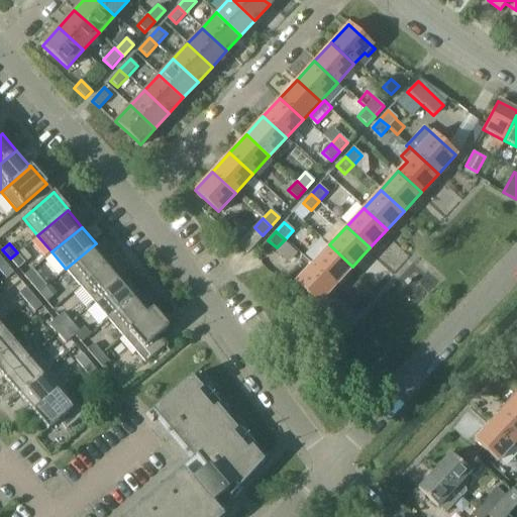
[(96,243),(66,269),(81,286),(88,281),(87,280),(110,260),(96,243)]
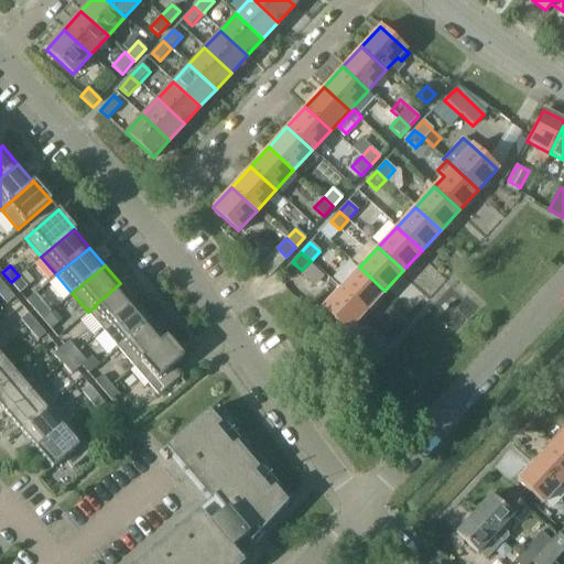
[(340,288),(366,311),(384,291),(359,267),(340,288)]
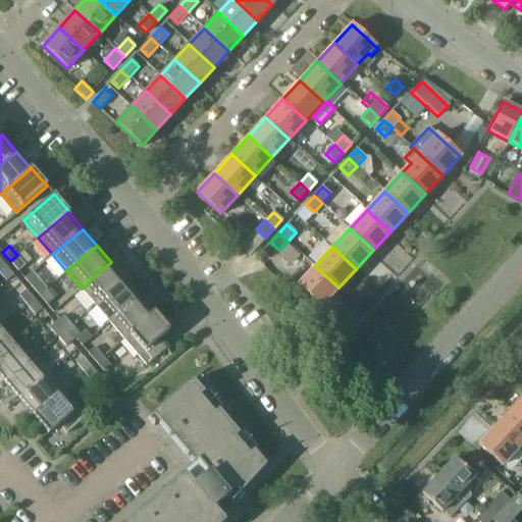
[(17,255),(10,261),(18,270),(25,264),(17,255)]
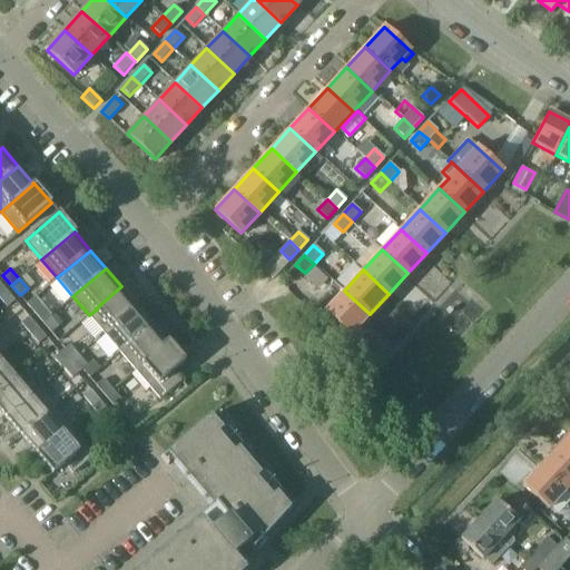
[(104,332),(110,325),(111,326),(137,305),(121,286),(96,308),(97,310),(89,315),(104,332)]
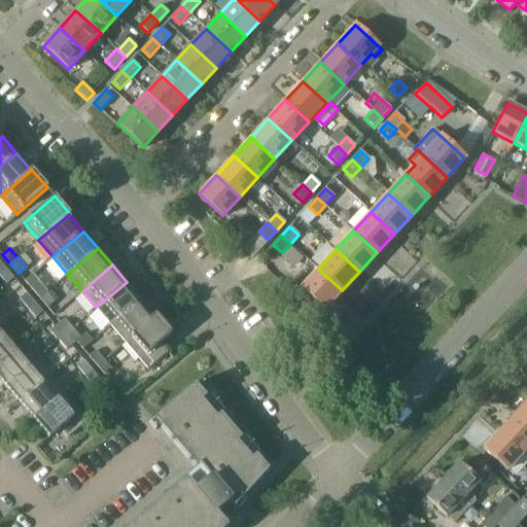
[(6,268),(0,272),(0,275),(6,283),(13,277),(6,268)]
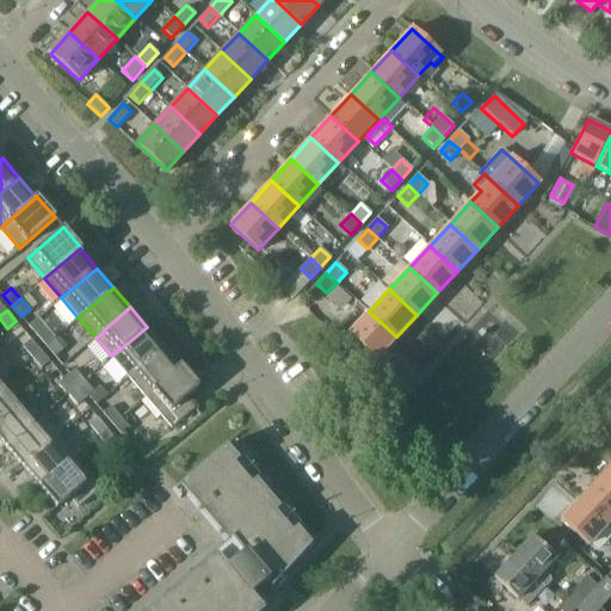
[(396,337),(369,312),(349,333),(376,359),(396,337)]
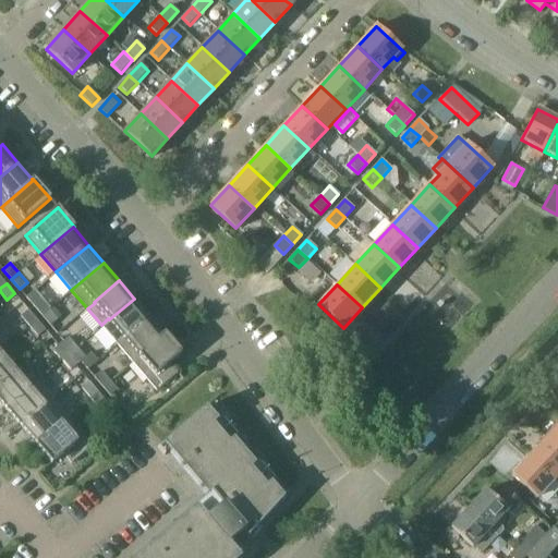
[(41,315),(49,308),(40,299),(33,305),(41,315)]
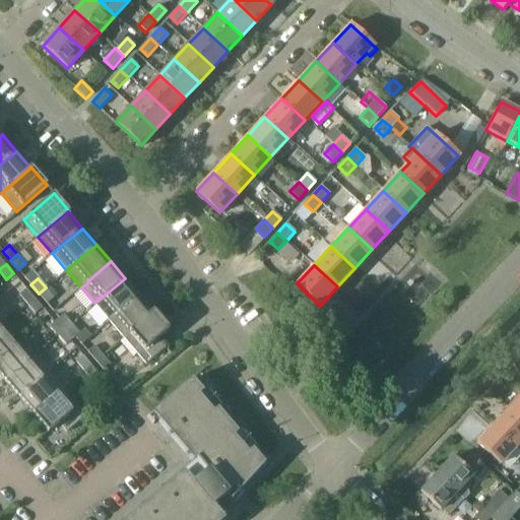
[(109,320),(121,310),(139,295),(125,278),(102,298),(101,297),(94,303),(109,320)]
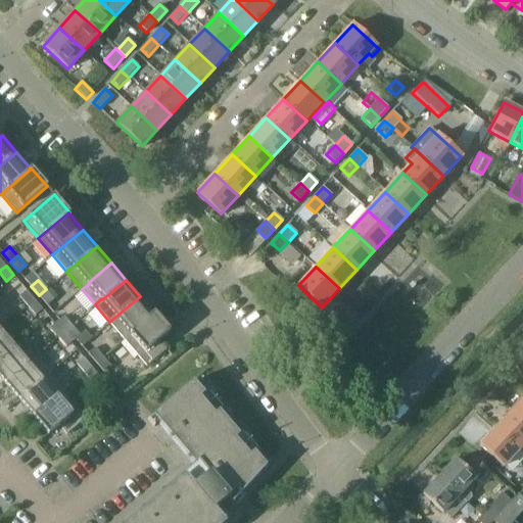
[(28,305),(35,299),(27,289),(19,295),(28,305)]
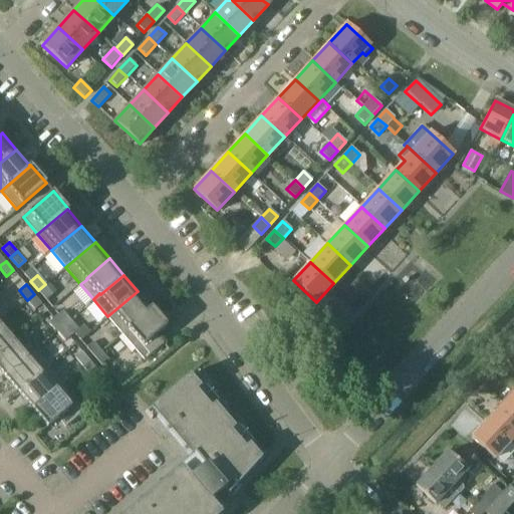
[(45,284),(38,290),(46,299),(53,293),(45,284)]
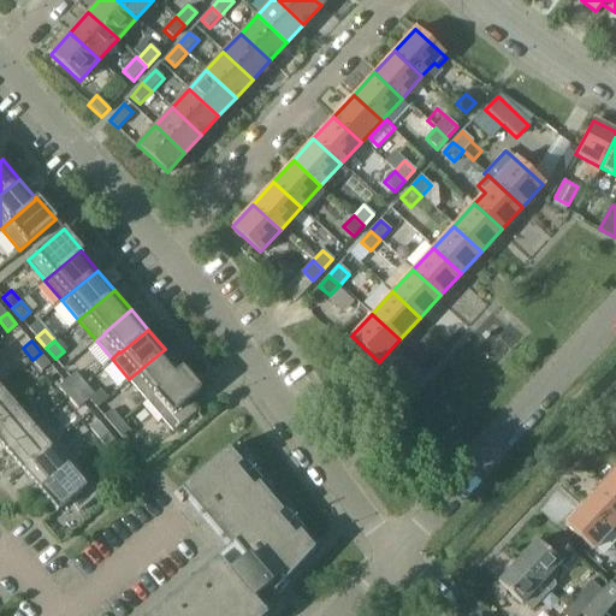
[(143,367),(129,379),(146,400),(182,369),(181,368),(165,349),(143,367)]
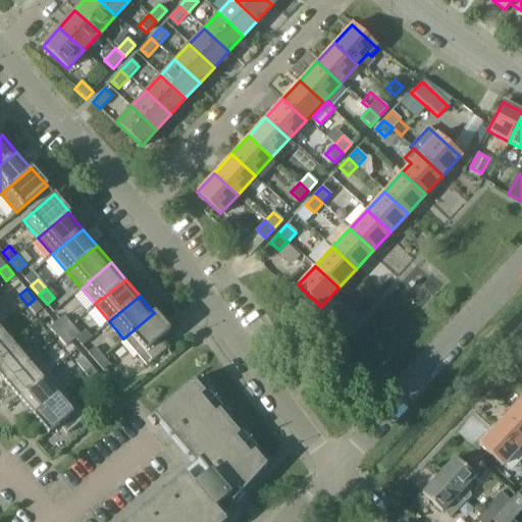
[(35,299),(28,305),(36,314),(42,308),(35,299)]
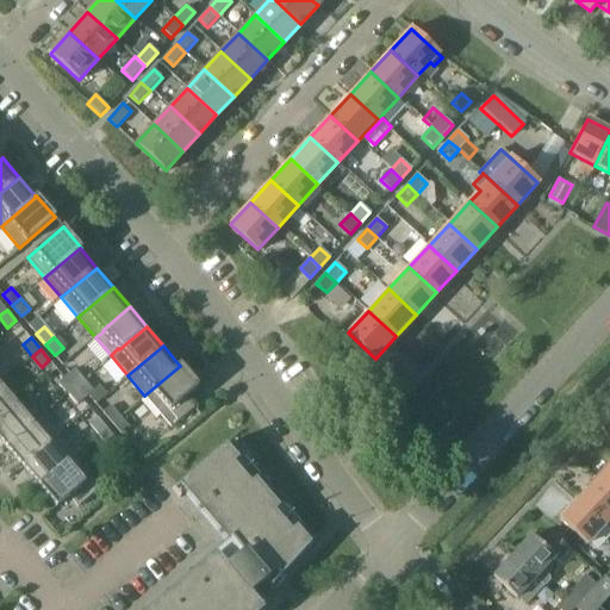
[(180,366),(144,396),(172,427),(194,406),(186,396),(198,385),(180,363),(179,365),(180,366)]
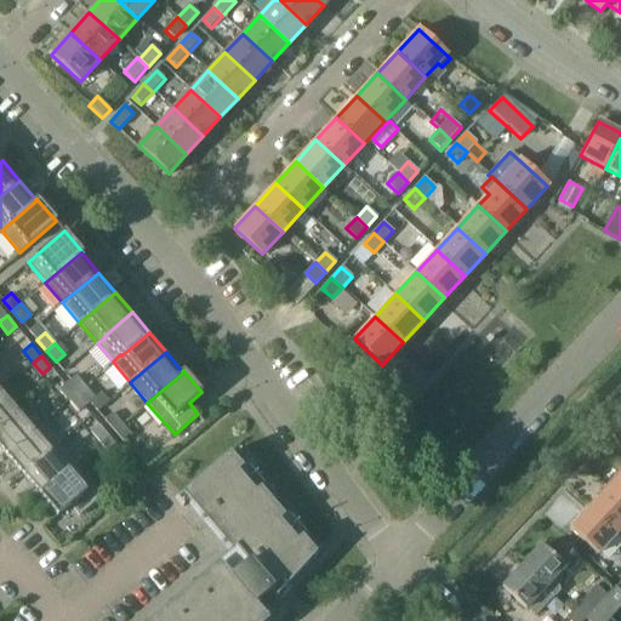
[(68,382),(78,393),(86,386),(77,375),(68,382)]
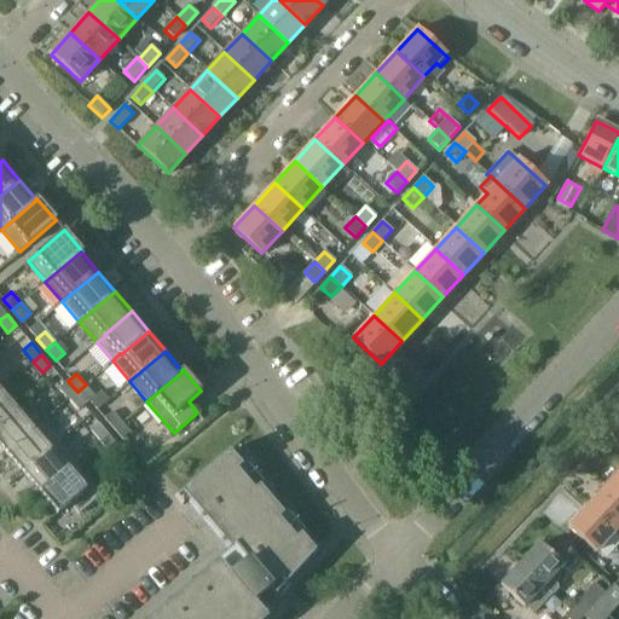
[(77,392),(68,381),(59,387),(69,399),(77,392)]
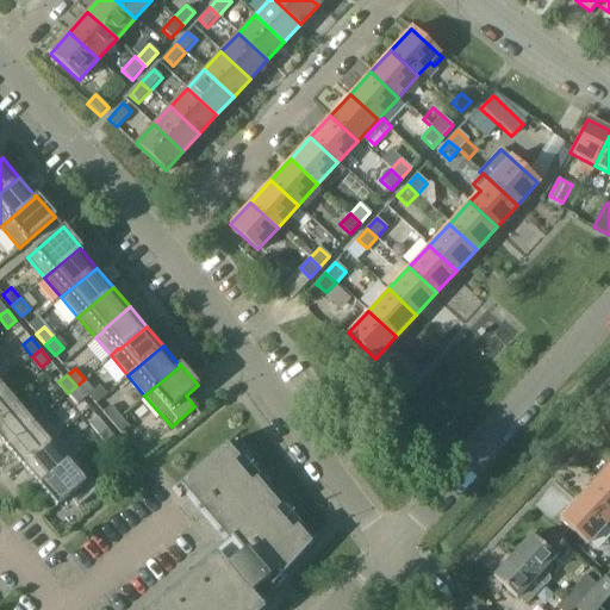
[(85,379),(76,386),(86,397),(94,390),(85,379)]
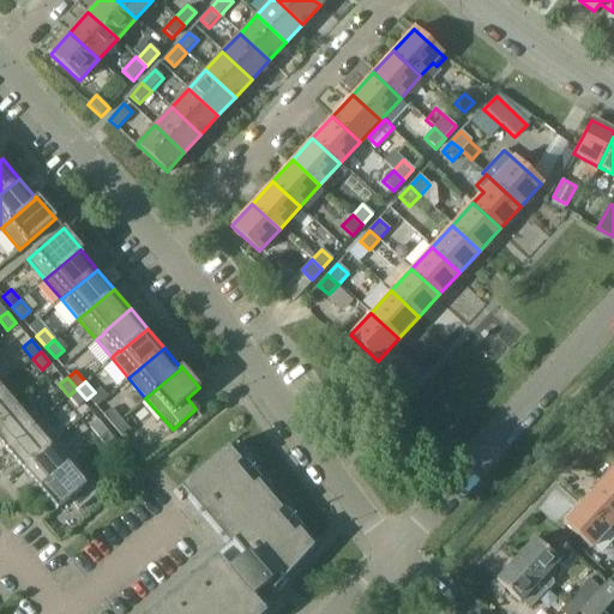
[(0,385),(0,419),(17,405),(0,385)]
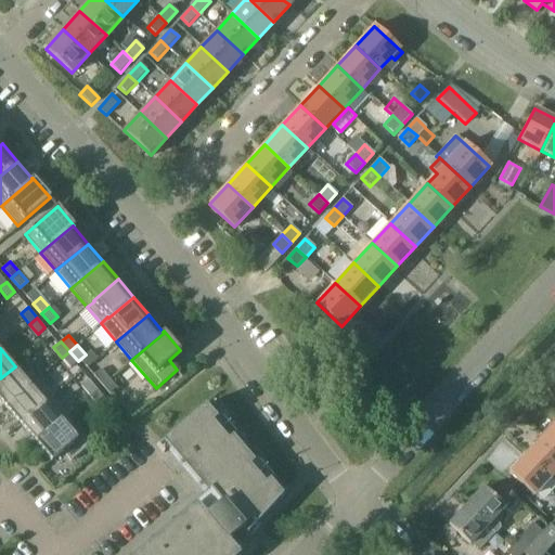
[(69,351),(62,358),(71,368),(78,361),(69,351)]
